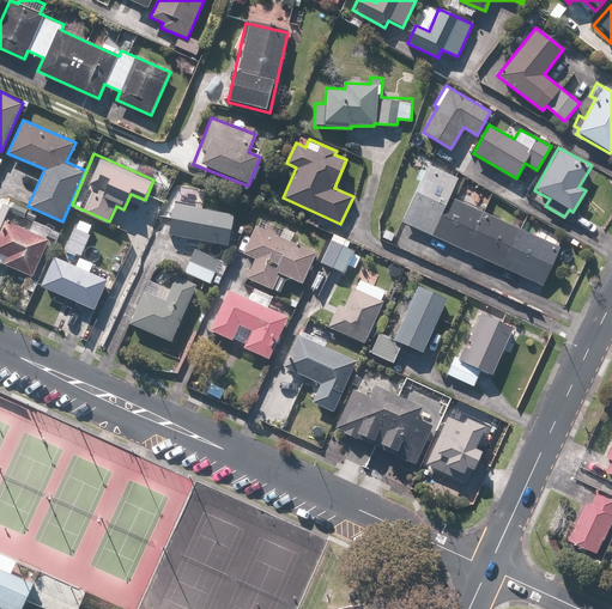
[(460,177),(428,163),(401,223),(543,287),(561,245),(452,195),(460,177)]
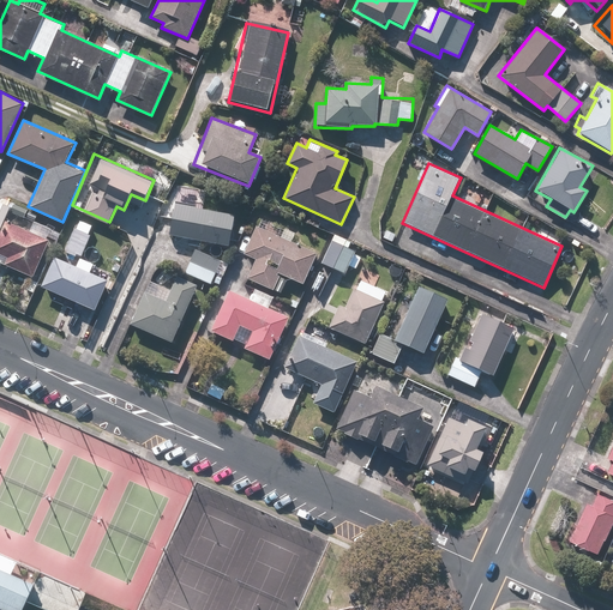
[(50,239),(5,218),(8,210),(24,217),(28,209),(0,195),(0,253),(6,257),(2,264),(34,277),(50,239)]
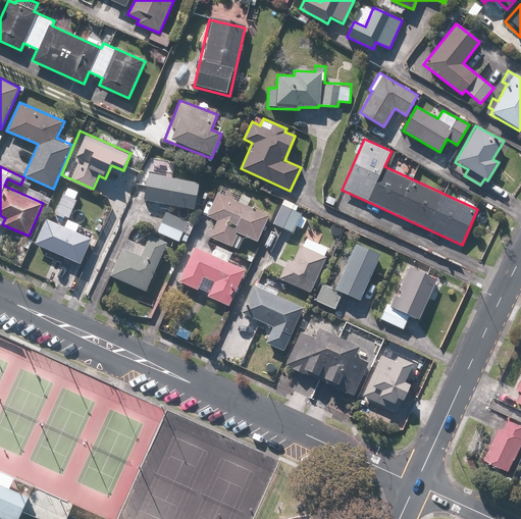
[(148,173),(144,200),(195,209),(199,183),(148,173)]
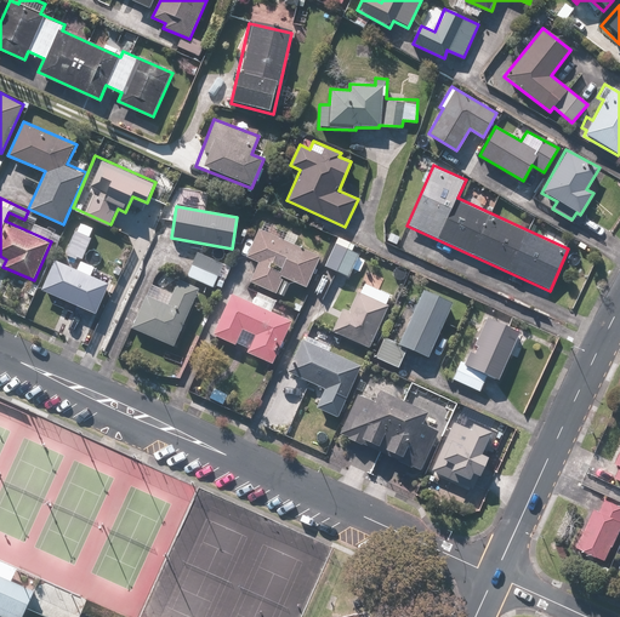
[(305,289),(320,255),(295,243),(297,235),(261,220),(235,275),(283,297),(290,281),(305,289)]
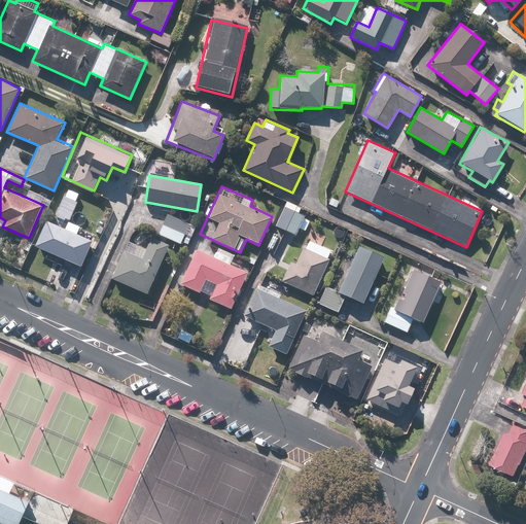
[(76,201),(80,193),(69,187),(65,196),(63,195),(54,213),(70,220),(78,202),(76,201)]
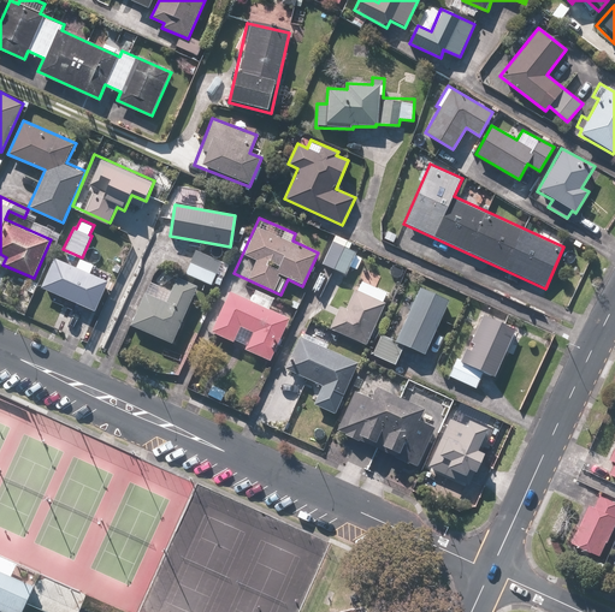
[(358,250),(333,238),(321,263),(346,275),(358,250)]
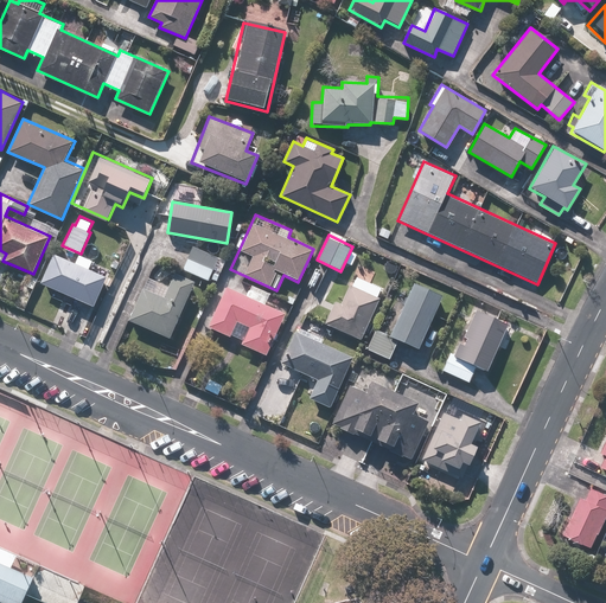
[(192,244),(182,269),(209,281),(219,256),(192,244)]
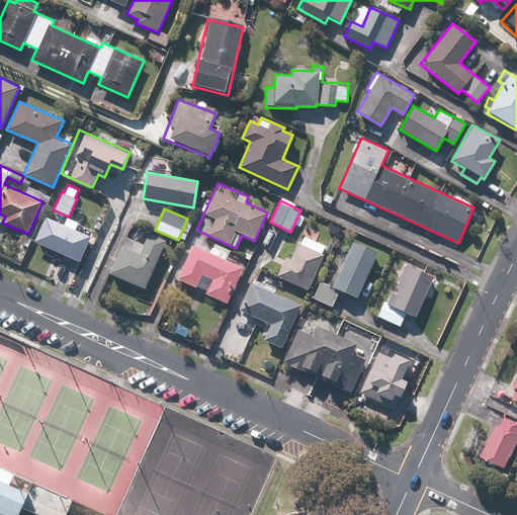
[(92,229),(66,218),(63,224),(45,216),(33,242),(66,256),(73,241),(85,247),(86,243),(93,246),(98,234),(91,231),(92,229)]
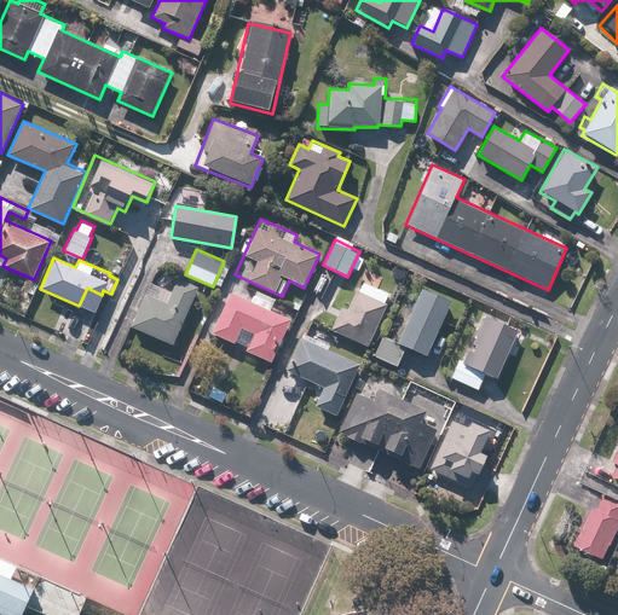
[(171,293),(149,284),(131,328),(172,346),(198,286),(178,277),(171,293)]
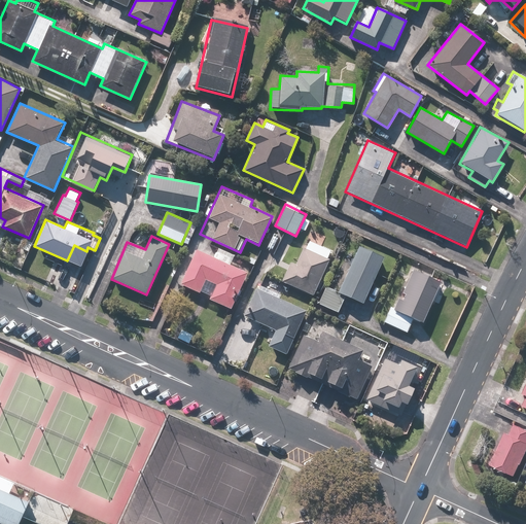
[(330,249),(308,239),(295,265),(291,263),(282,281),(312,294),(329,258),(326,257),(330,249)]
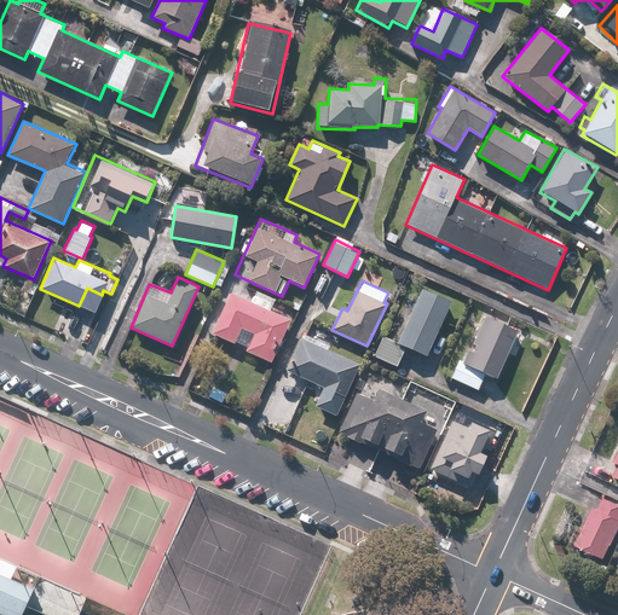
[(271,309),(276,299),(255,289),(249,300),(231,291),(212,334),(271,361),(290,319),(271,309)]
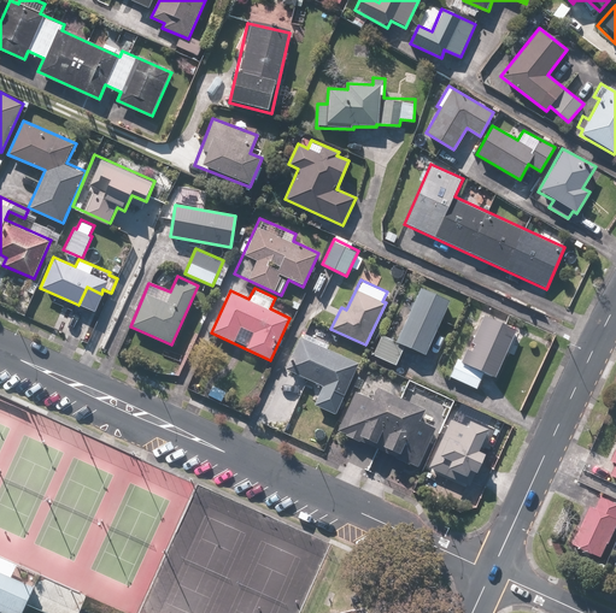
[(424,355),(450,301),(421,288),(396,342),(381,335),(371,355),(396,366),(404,346),(424,355)]
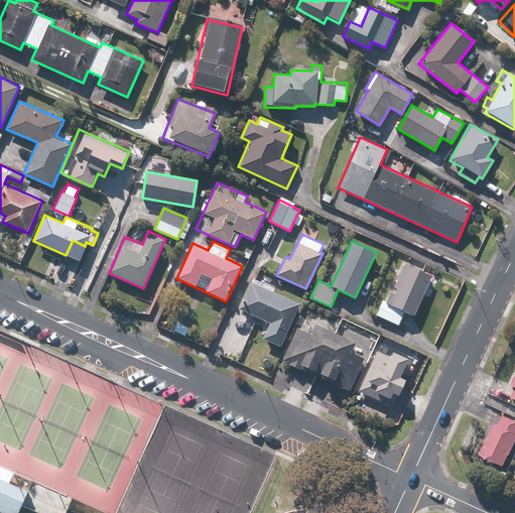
[(431,275),(403,262),(385,300),(380,298),(373,312),(397,324),(403,309),(414,313),(431,275)]
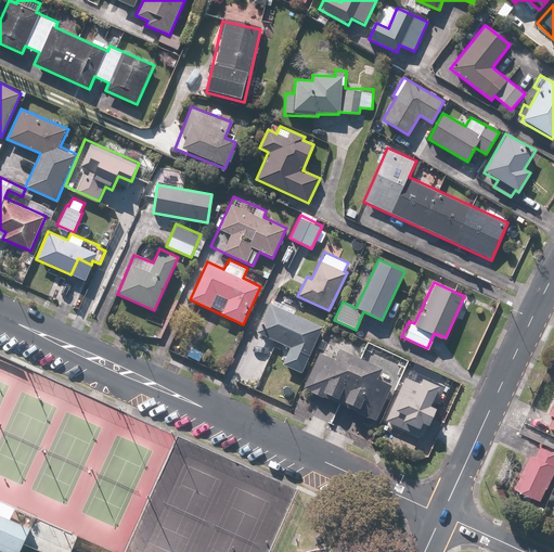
[(297,309),(272,298),(257,332),(310,357),(323,326),(295,313),(297,309)]
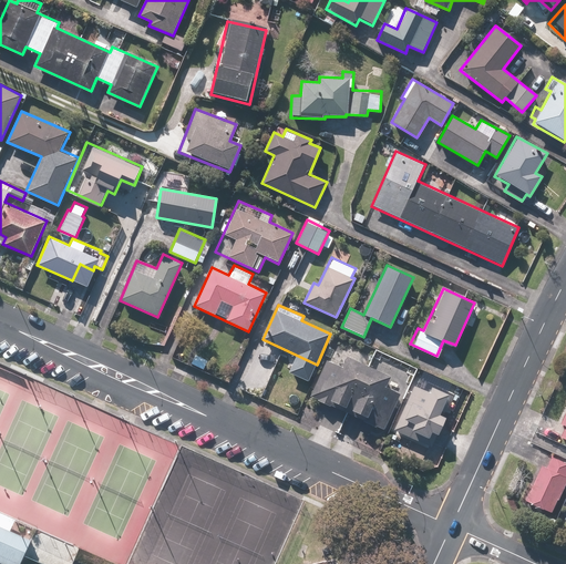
[(208,358),(195,352),(191,363),(204,369),(208,358)]
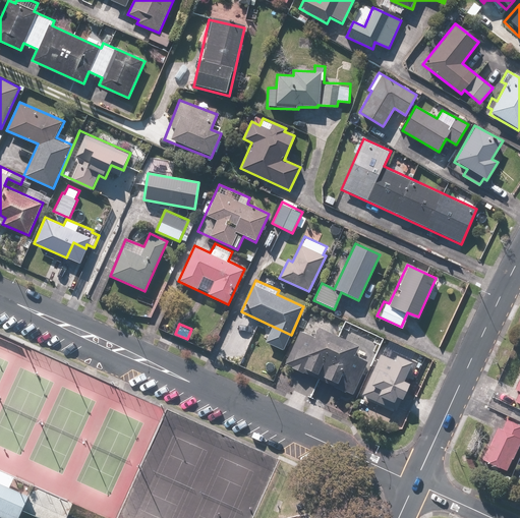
[(357,345),(314,326),(311,334),(298,329),(284,362),(353,393),(367,360),(353,354),(357,345)]
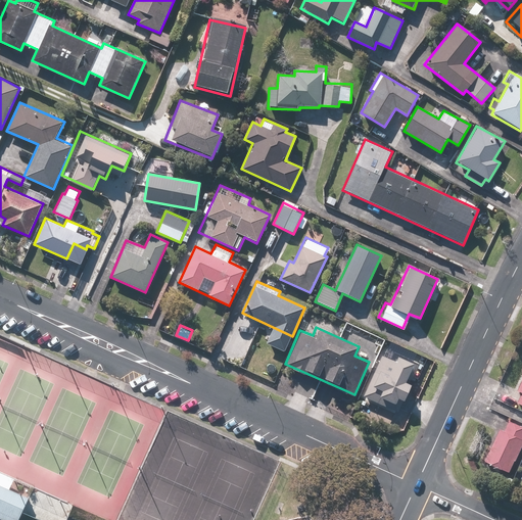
[(385,356),(381,353),(363,395),(397,411),(410,384),(404,381),(412,363),(387,351),(385,356)]
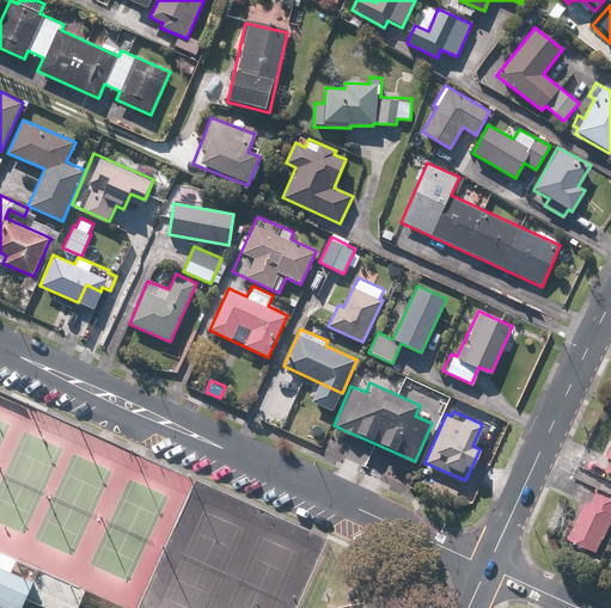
[(610,493),(598,487),(592,502),(586,499),(568,538),(598,552),(610,523),(610,493)]
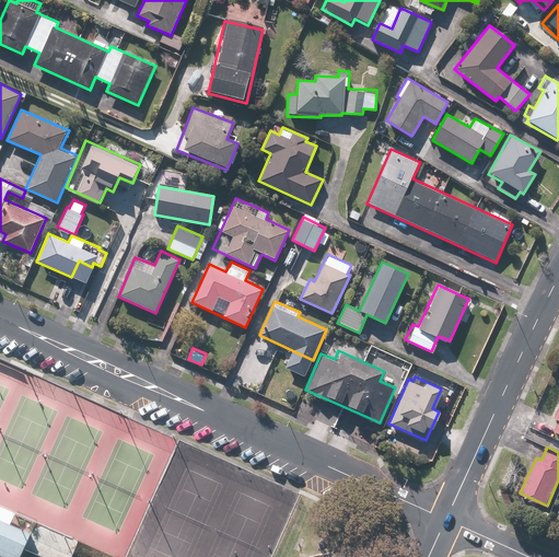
[(0,554),(7,556),(18,556),(30,533),(0,519),(0,554)]
